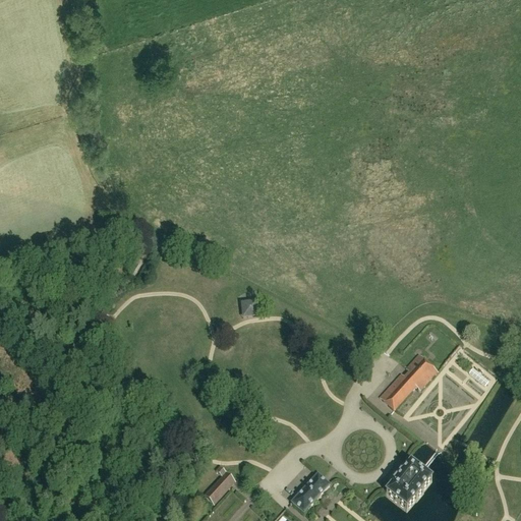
[(241,304),(242,320),(259,319),(257,303),(241,304)]
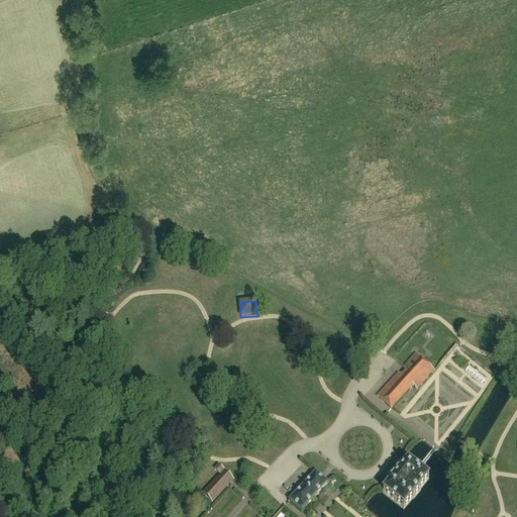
[(407,372),(421,387),(434,372),(415,353),(403,368),(407,372)]
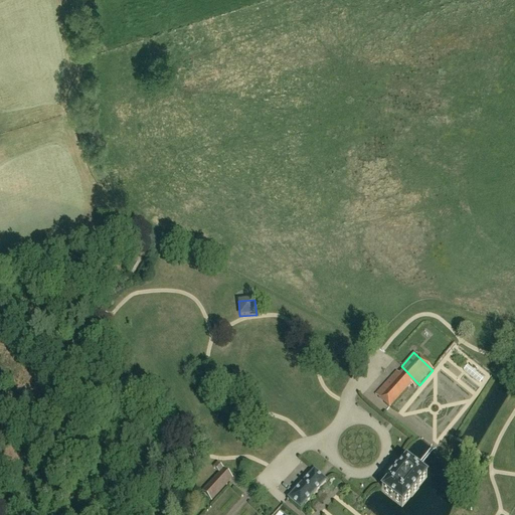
[(465,372),(481,390),(488,383),(471,366),(465,372)]
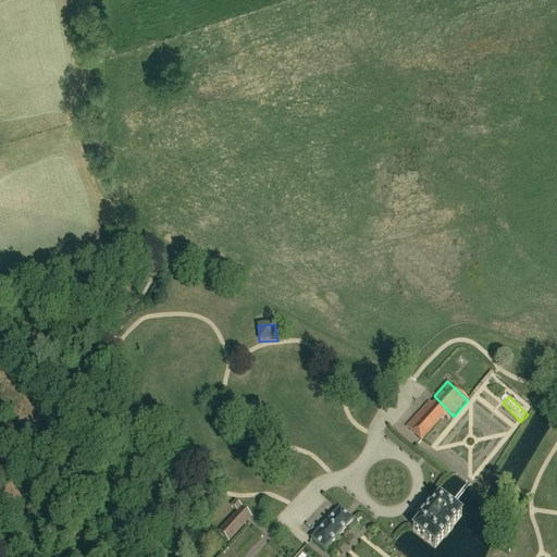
[(454,417),(438,400),(433,407),(445,418),(445,417),(449,421),(454,417)]
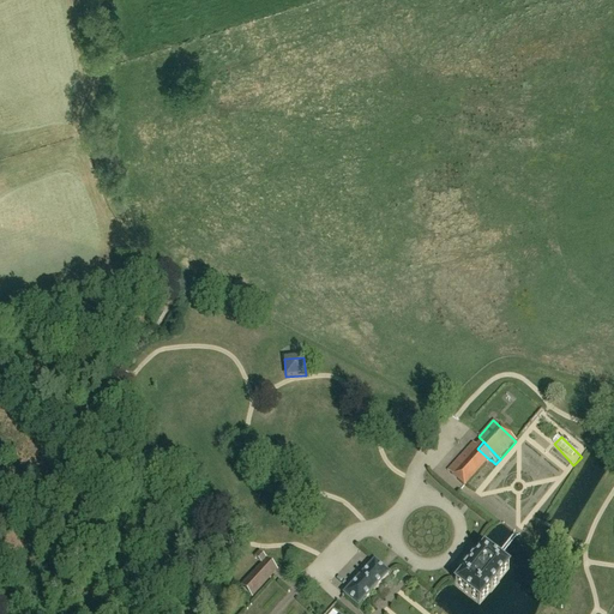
[(491,461),(477,449),(473,444),(447,471),(465,487),(491,461)]
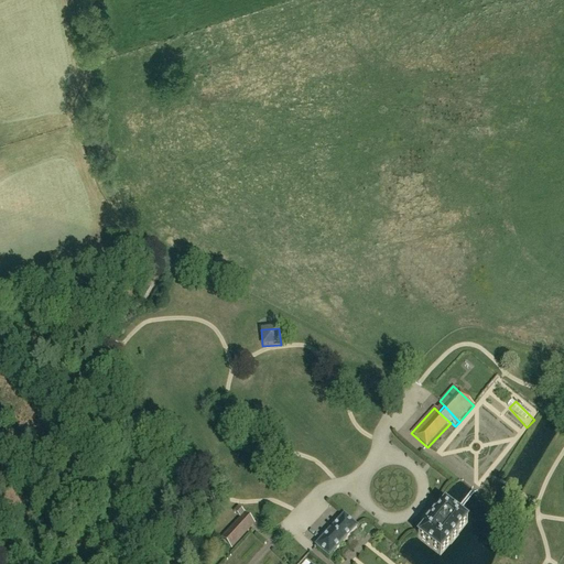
[(444,503),(418,537),(441,555),(467,522),(444,503)]
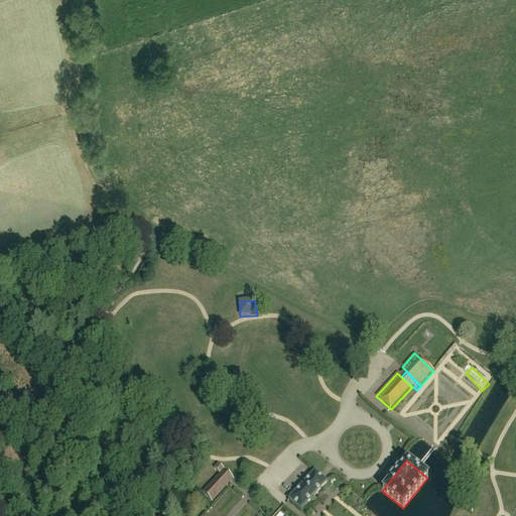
[(213,469),(219,475),(201,493),(212,503),(234,481),(218,464),(213,469)]
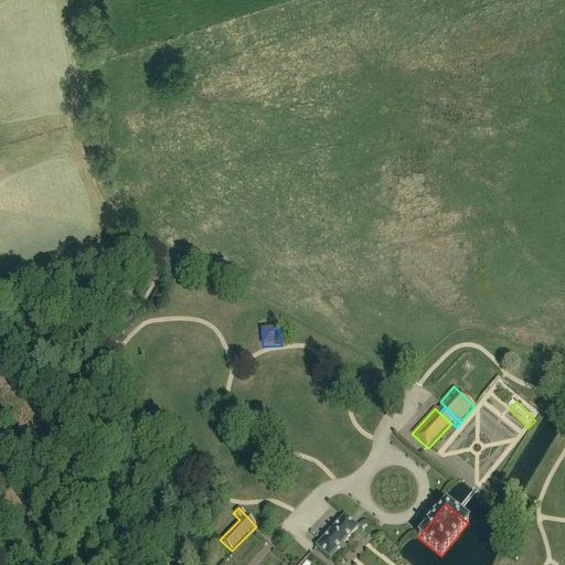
[(343,516),(317,548),(330,561),(358,529),(343,516)]
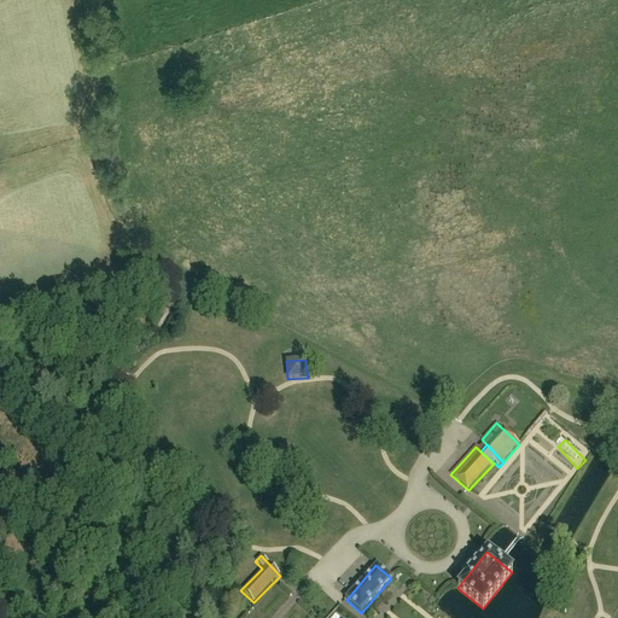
All buildings are outlined.
